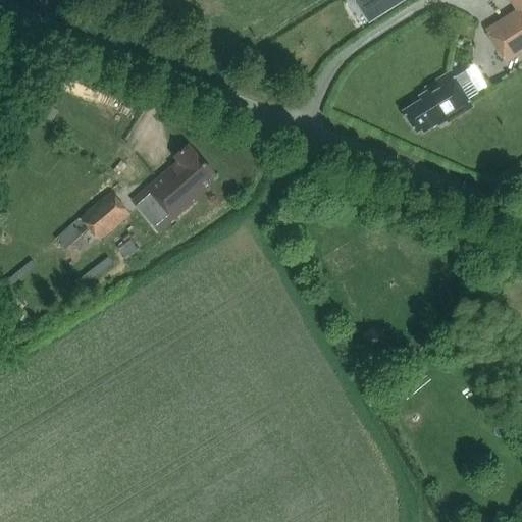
[(357,0),(347,6),(360,28),(403,0),(357,0)]
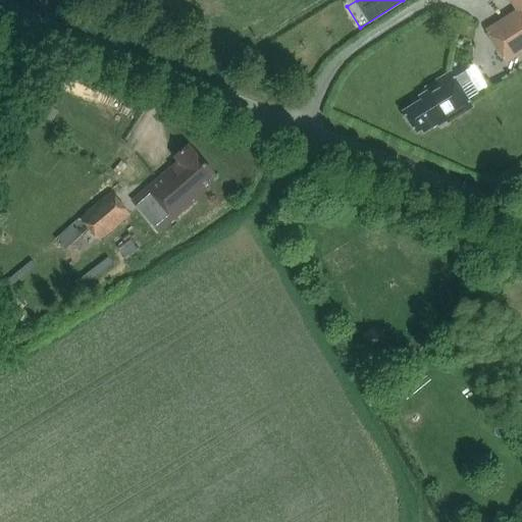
[(521,0),(511,0),(518,11),(487,30),(508,62),(521,52),(521,0)]
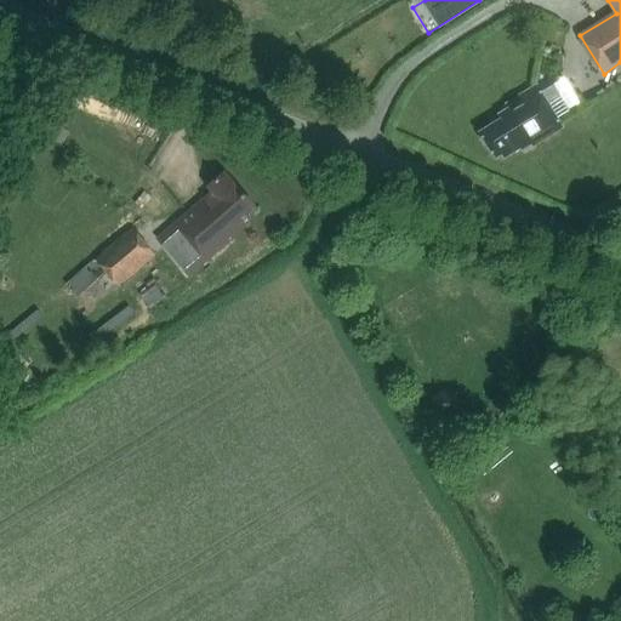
[(537,86),(507,104),(510,108),(500,114),(502,119),(480,132),(496,158),(502,154),(505,158),(520,148),(522,151),(531,144),(533,147),(563,127),(537,86)]
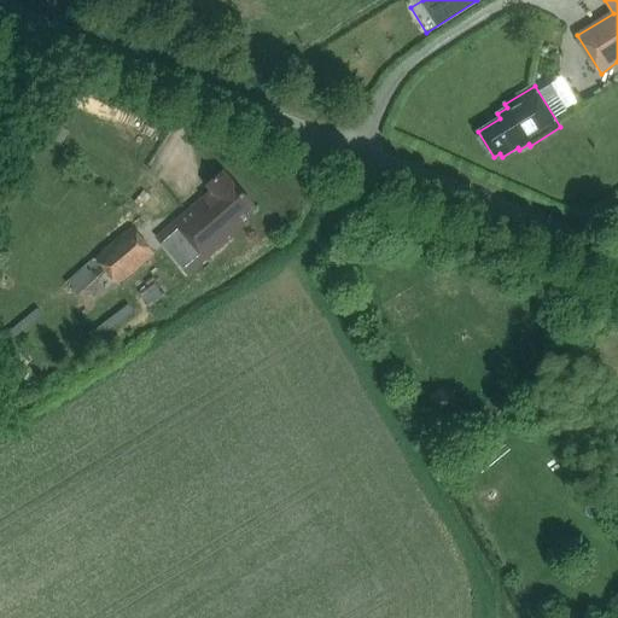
[(47,128),(41,139),(47,143),(56,140),(59,134),(47,128)]
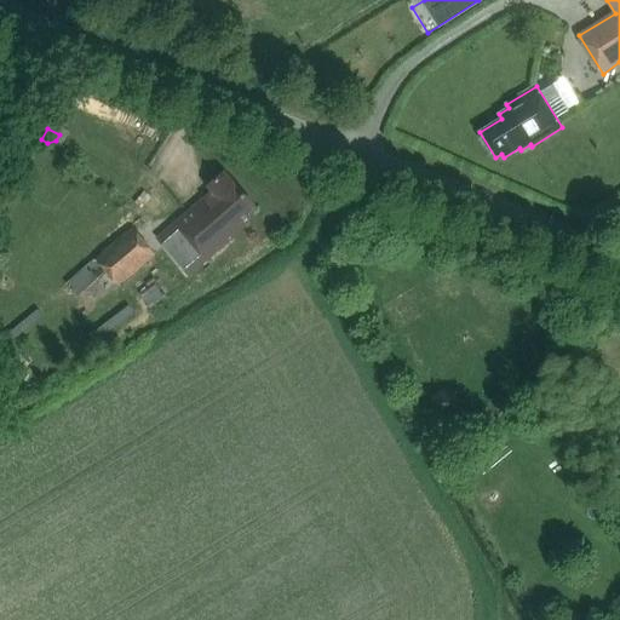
[(253,206),(225,172),(208,188),(212,193),(176,224),(206,260),(233,237),(231,235),(253,217),(247,211),(253,206)]
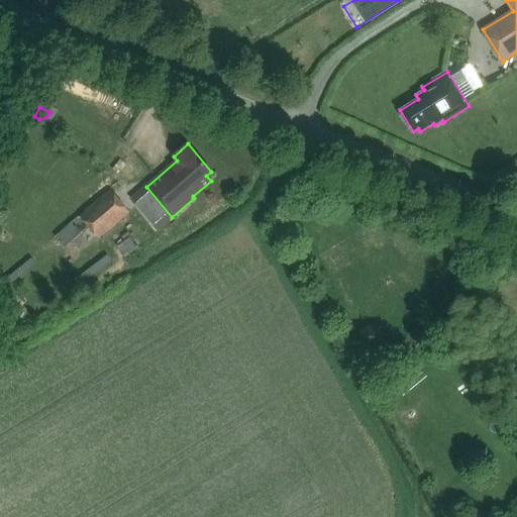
[(129,212),(110,190),(56,237),(65,248),(89,227),(98,238),(129,212)]
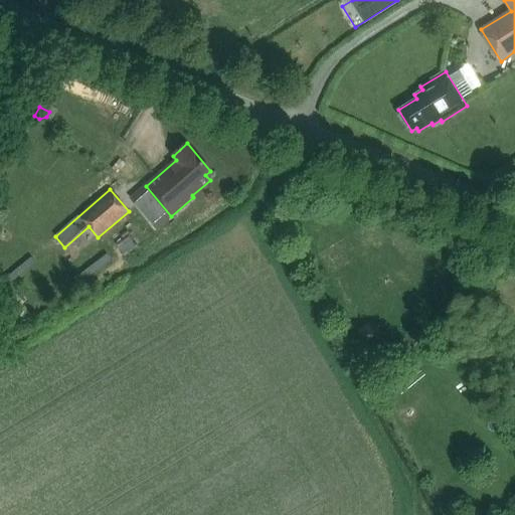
[(125,256),(138,246),(130,236),(117,246),(125,256)]
